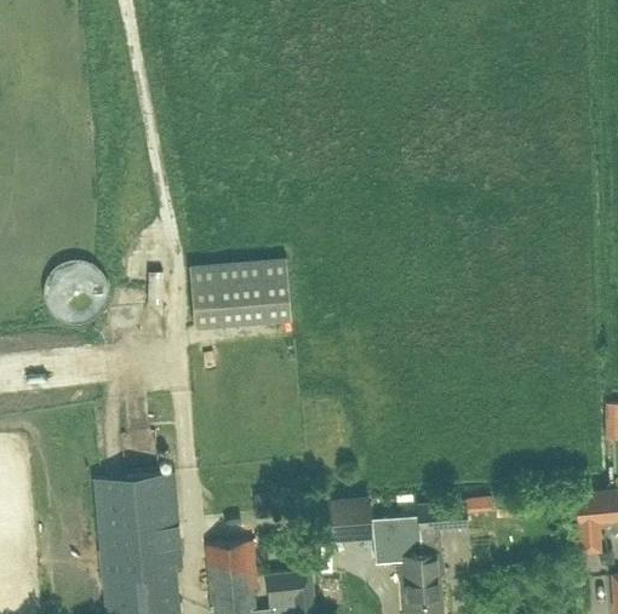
[(190,269),(195,330),(292,322),(287,262),(190,269)]
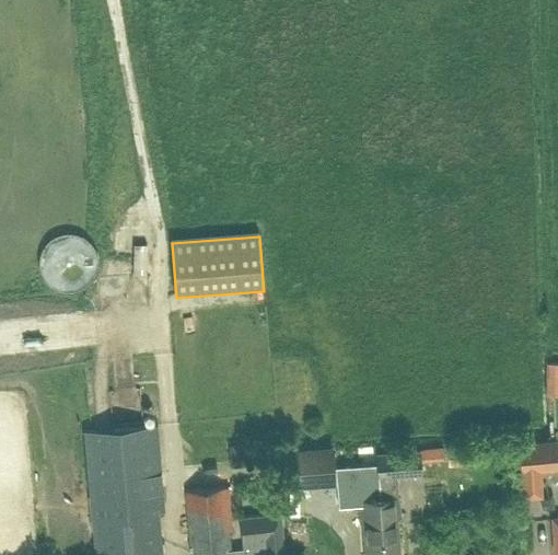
[(557,367),(548,368),(548,383),(557,383),(557,367)]
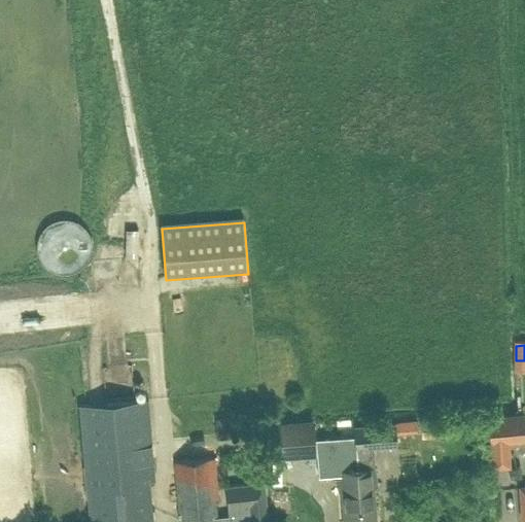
[(152,521),(149,485),(154,484),(147,403),(80,410),(91,521),(152,521)]
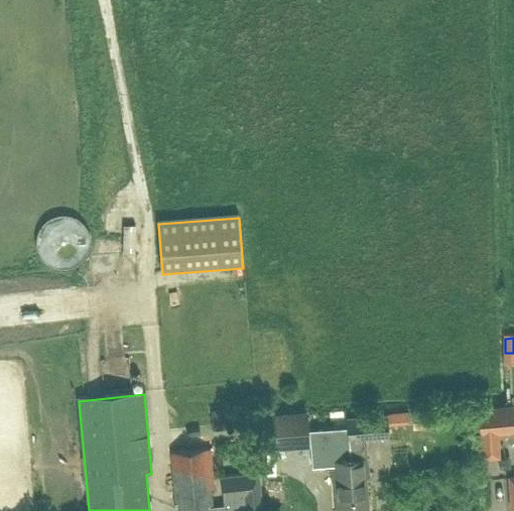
[(498,429),(513,427),(513,409),(480,412),(482,436),(499,435),(498,429)]
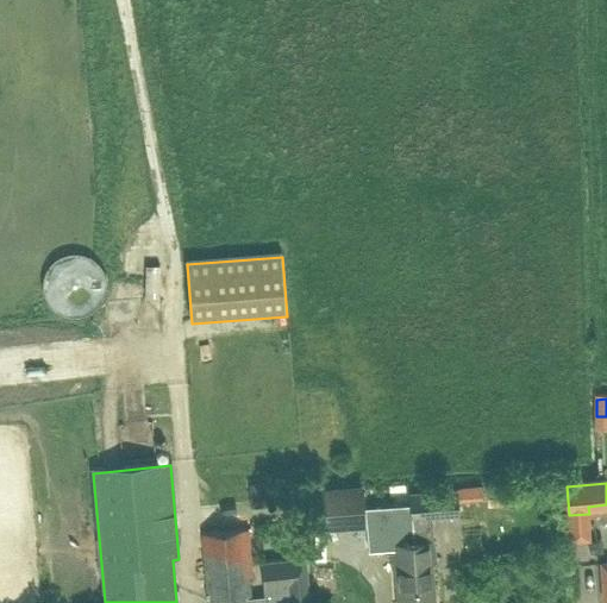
[(488,510),(518,509),(518,490),(487,491),(488,510)]
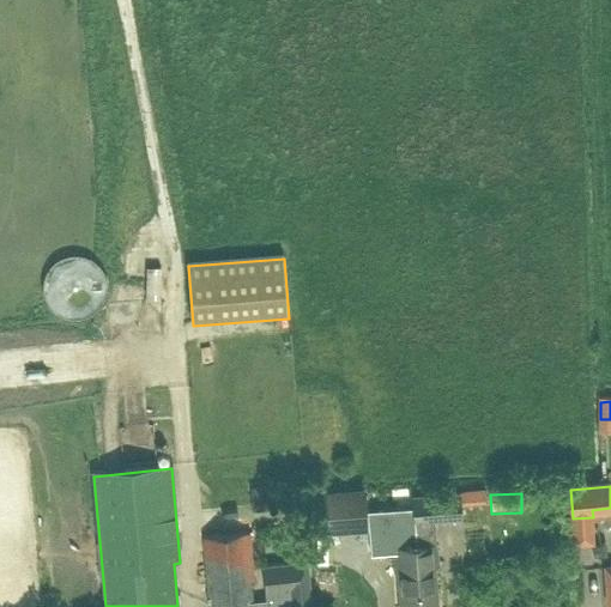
[(364,495),(310,498),(313,533),(367,529),(364,495)]
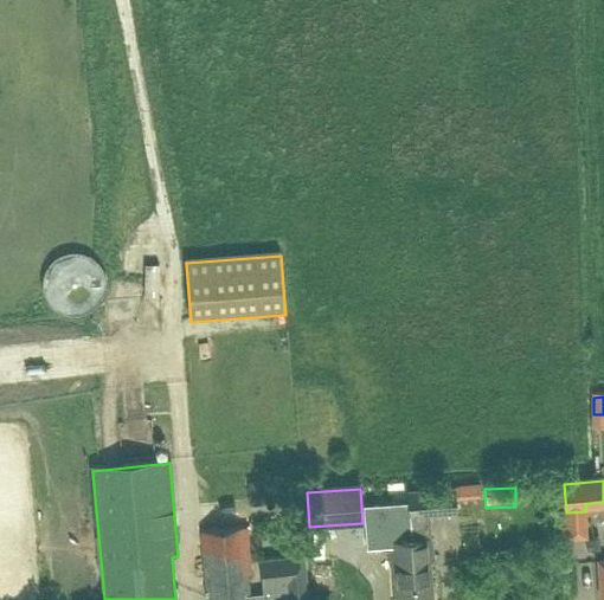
[(413,587),(415,599),(434,599),(431,565),(434,563),(430,520),(456,517),(454,491),(407,495),(407,504),(413,581),(417,581),(417,586),(413,587)]
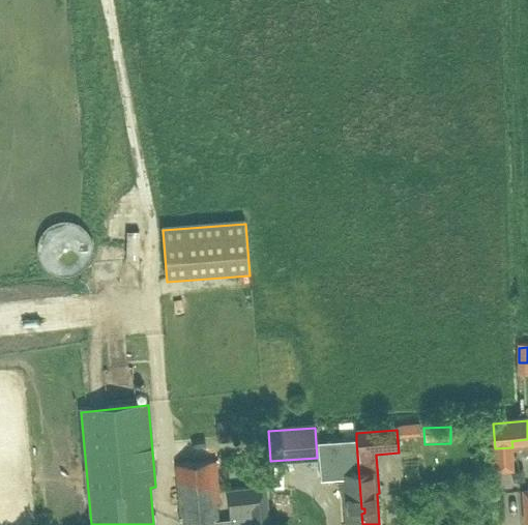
[(401,433),(401,446),(424,445),(423,432),(401,433)]
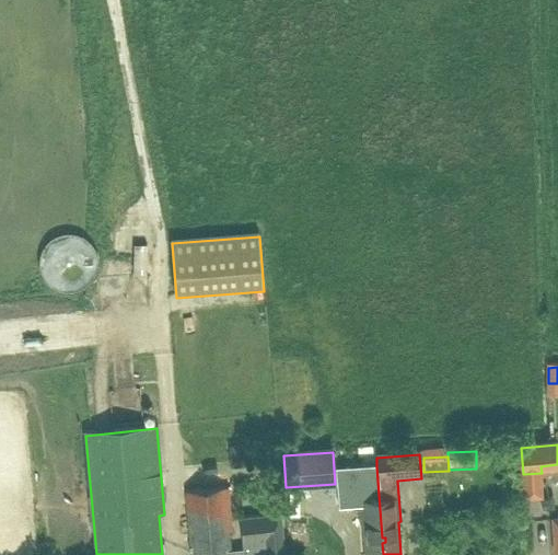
[(338,509),(360,508),(361,524),(363,524),(365,554),(383,554),(382,543),(385,542),(385,538),(382,538),(376,466),(335,469),(338,509)]
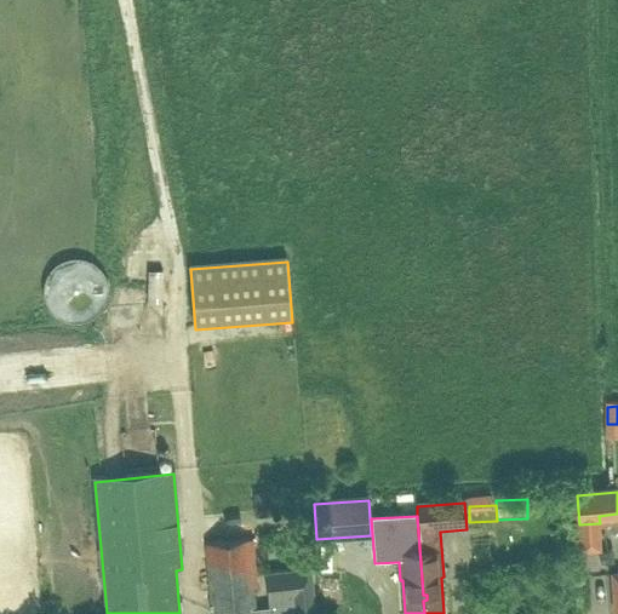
[(495,541),(473,549),(479,569),(502,562),(495,541)]
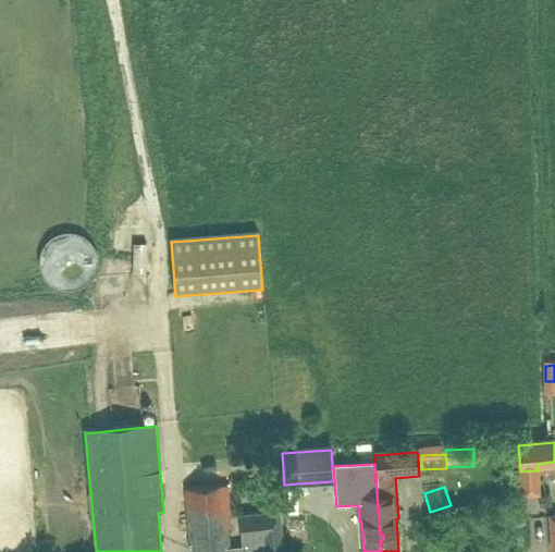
[(234,551),(234,549),(227,488),(186,492),(192,551),(234,551)]
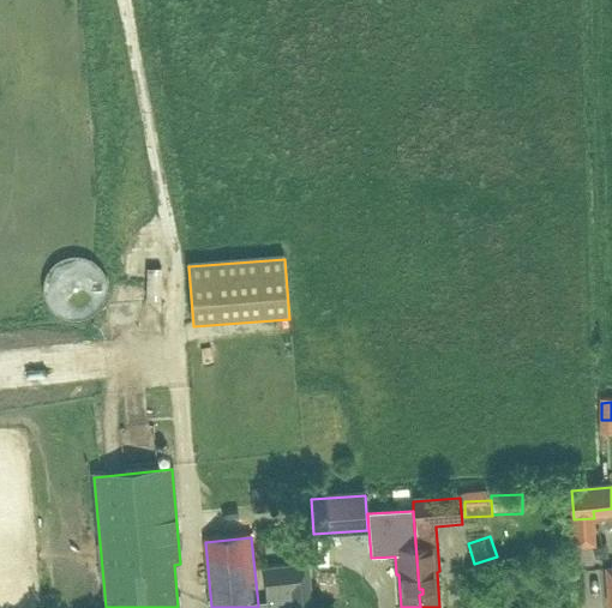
[(307,607),(317,606),(312,564),(269,569),(274,603),(258,605),(258,607),(307,607)]
